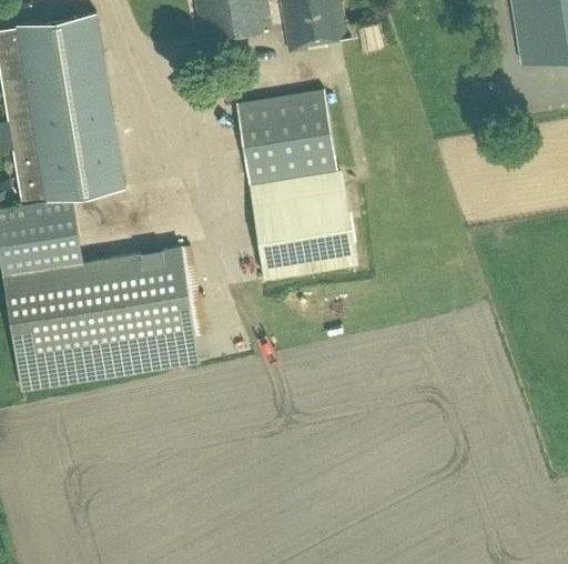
[(193,0),(201,41),(271,30),(265,0),(280,0),(288,53),(327,48),(326,41),(346,39),(340,0),(193,0)]
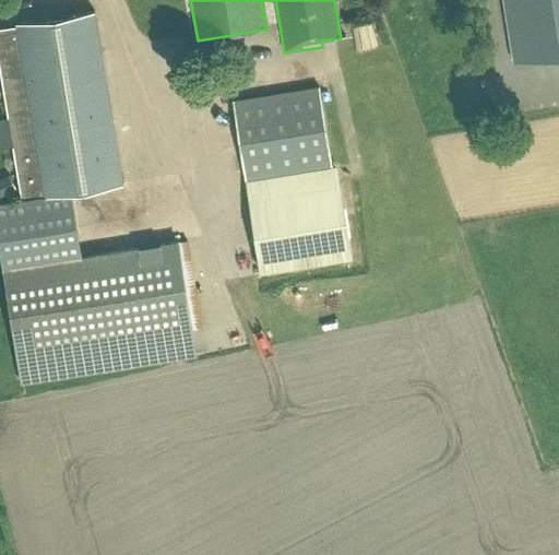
[(558,0),(502,0),(513,65),(558,56),(558,0)]
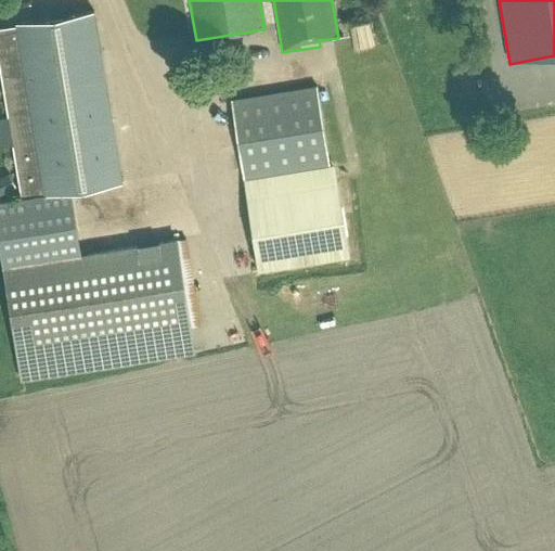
[(0,76),(21,201),(0,203),(0,241),(18,357),(190,330),(176,242),(80,257),(69,194),(121,186),(93,14),(16,26),(16,28),(0,30),(0,76)]
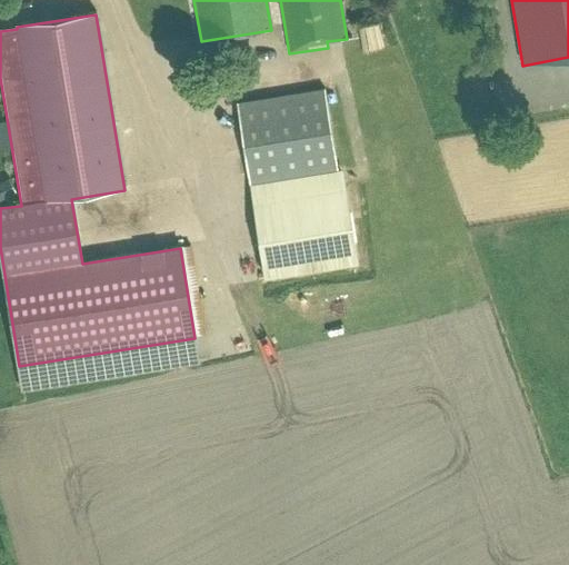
[(249,187),(338,172),(325,90),(236,105),(249,187)]
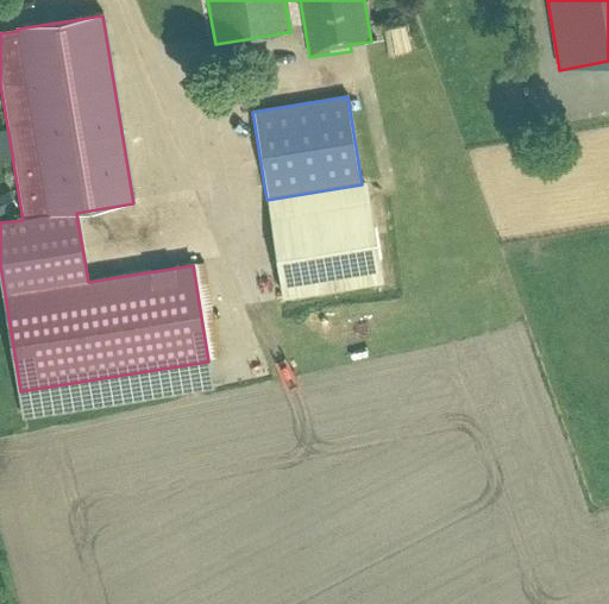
[(283,300),(383,283),(370,203),(270,220),(283,300)]
